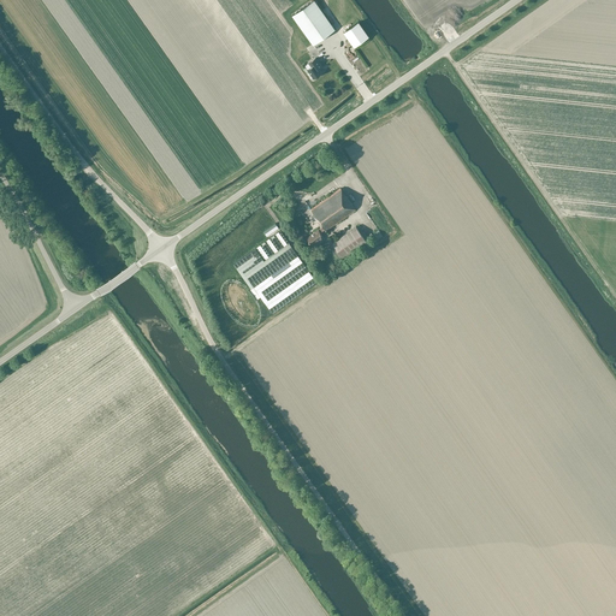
[(313,0),(292,15),(313,45),(335,29),(314,0),(313,0)]
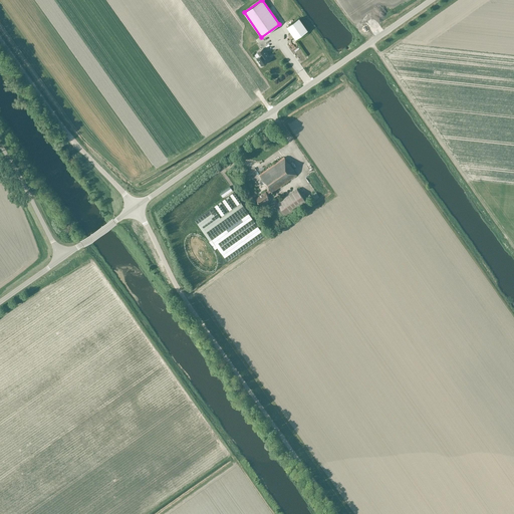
[(299,19),(287,27),(295,39),(307,30),(299,19)]
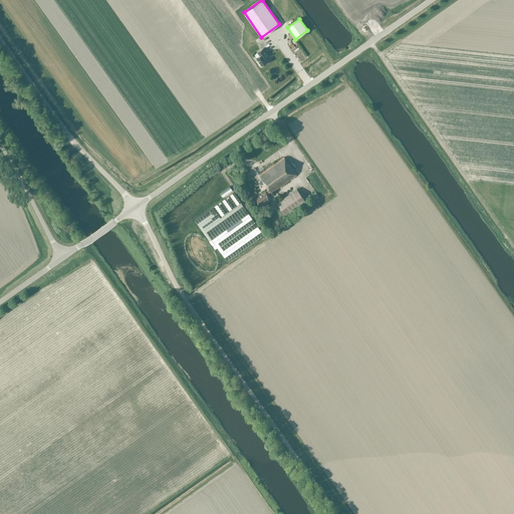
[(256,58),(262,65),(268,60),(266,57),(268,55),(263,48),(258,52),(260,55),(256,58)]
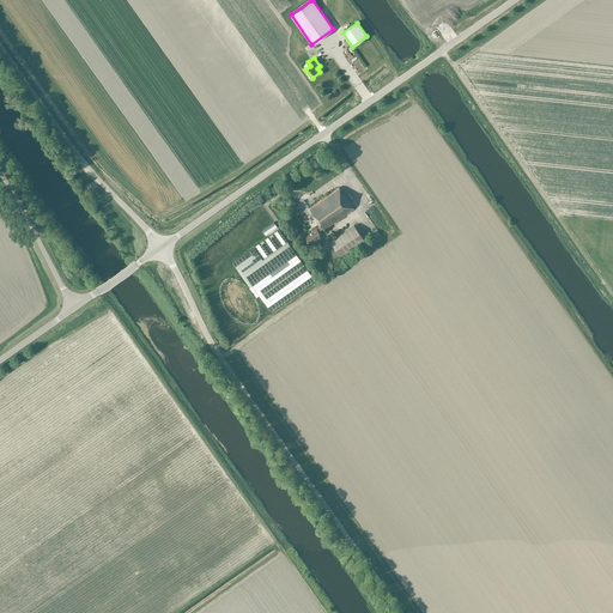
[(320,232),(325,229),(354,207),(340,187),(310,207),(314,213),(316,217),(321,224),(316,228),(305,236),(310,244),(322,236),(320,232)]
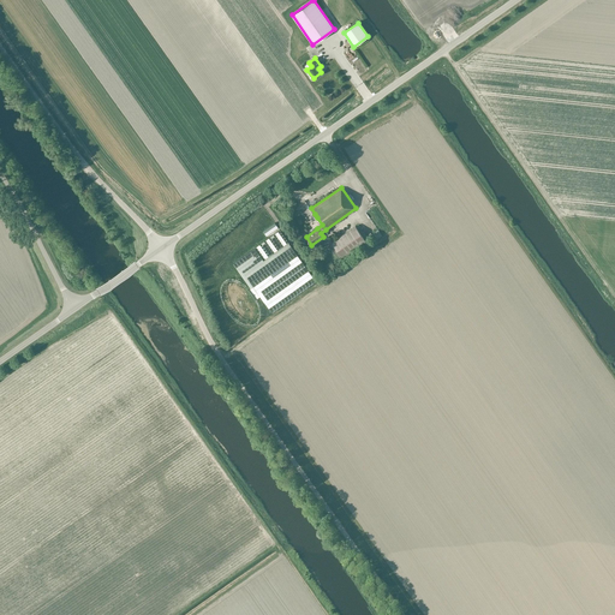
[(356,226),(332,242),(342,257),(366,242),(356,226)]
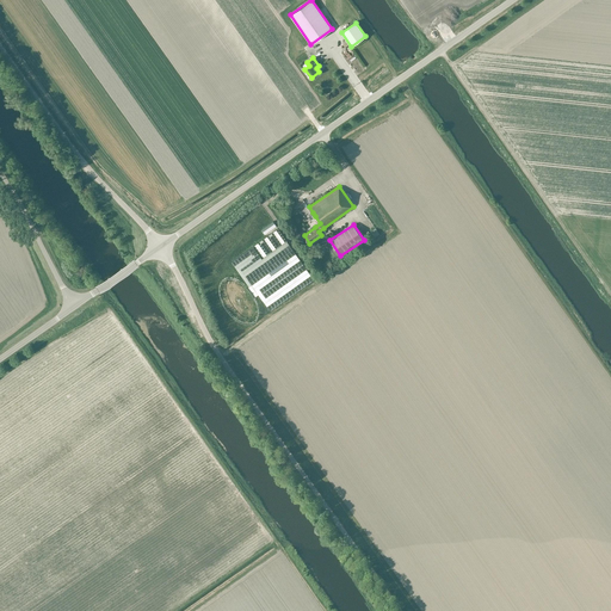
[(281,245),(287,240),(278,228),(271,233),(281,245)]
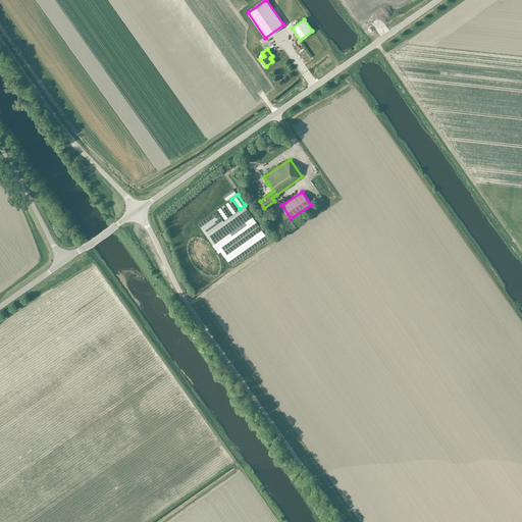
[(231,215),(238,211),(229,201),(224,204),(231,215)]
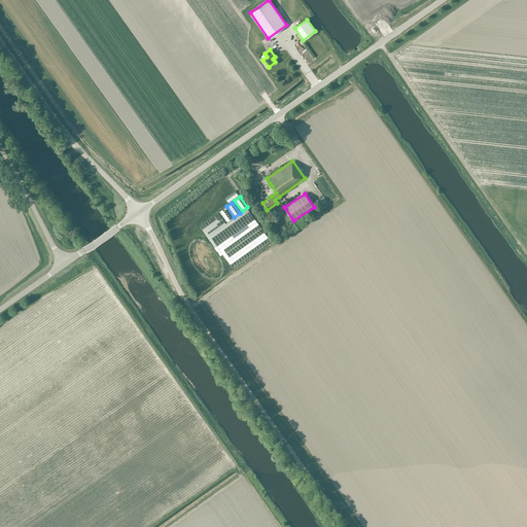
[(225,222),(232,218),(224,208),(218,212),(225,222)]
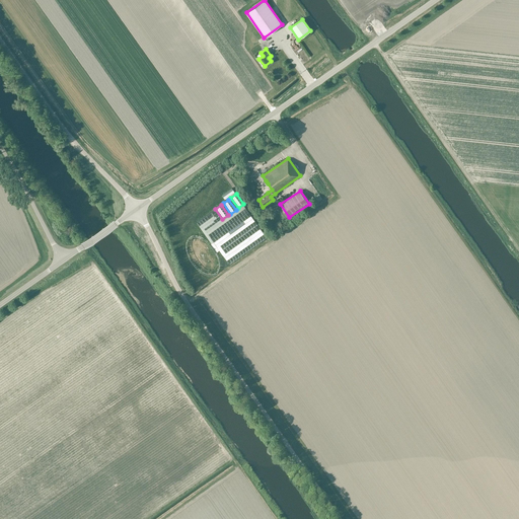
[(210,244),(216,252),(220,249),(229,264),(268,238),(248,211),(211,237),(214,241),(210,244)]
